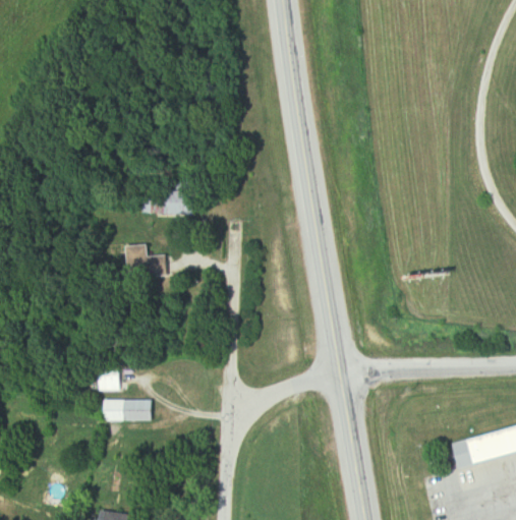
[(195,215),(195,190),(154,190),(154,215),(195,215)]
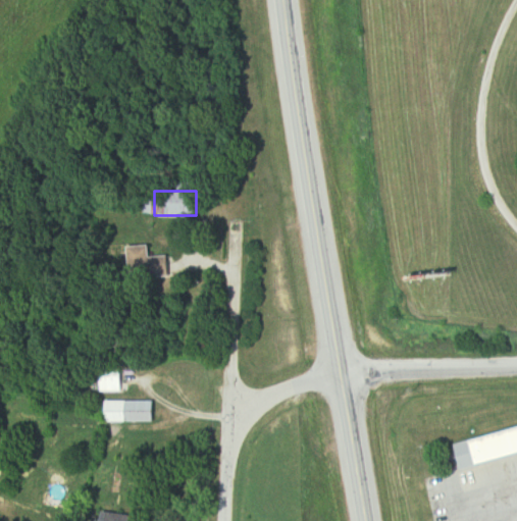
[(136,246),(136,274),(165,274),(165,257),(147,257),(147,246),(136,246)]
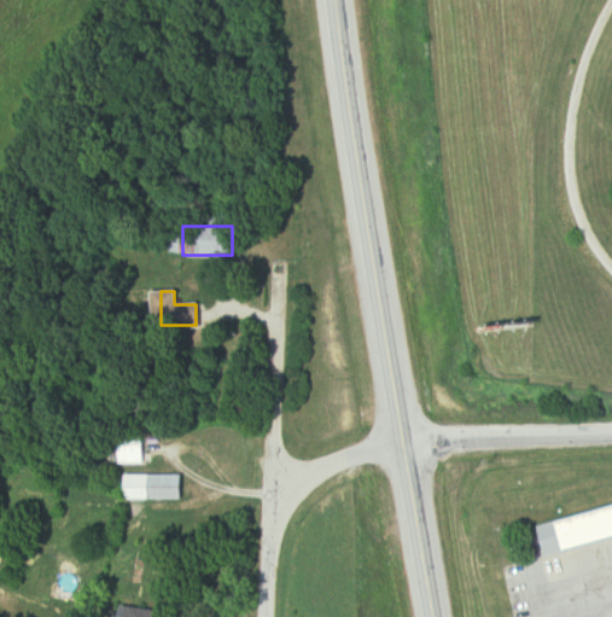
[(139,441),(116,441),(116,464),(139,464),(139,441)]
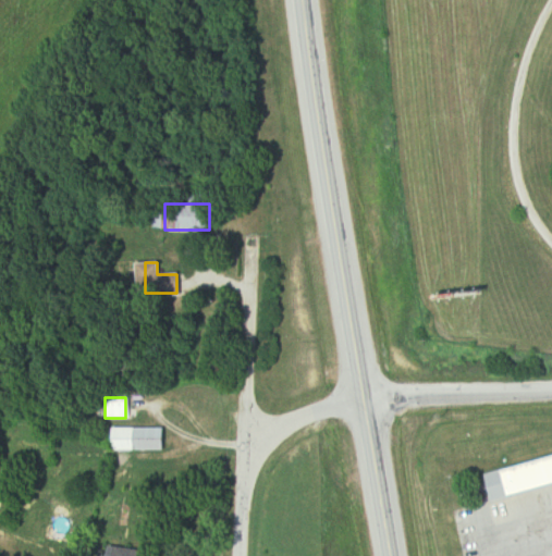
[(111,449),(161,449),(161,428),(111,428),(111,449)]
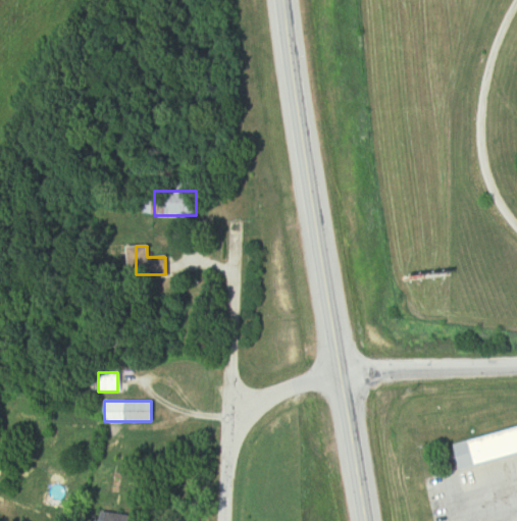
[(455,470),(516,454),(516,426),(449,444),(455,470)]
